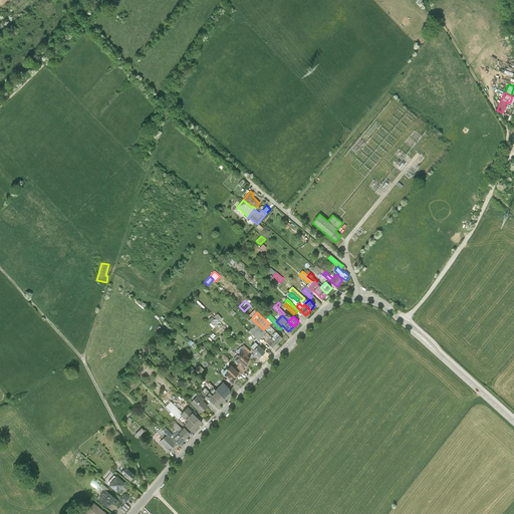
[(277,331),(279,329),(268,317),(266,320),(269,323),(270,324),(277,331)]
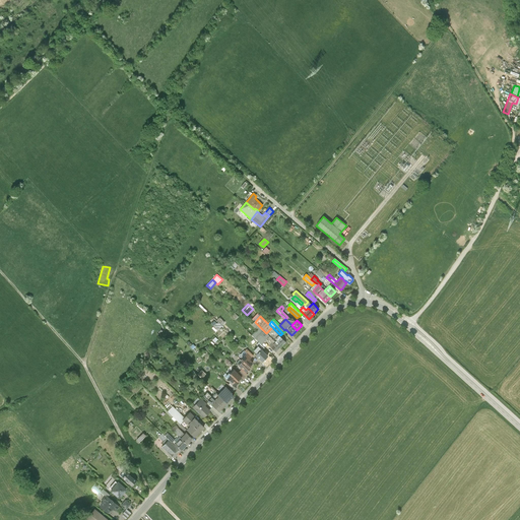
[(257,329),(251,335),(258,342),(261,344),(267,338),(269,335),(266,333),(260,327),(257,329)]
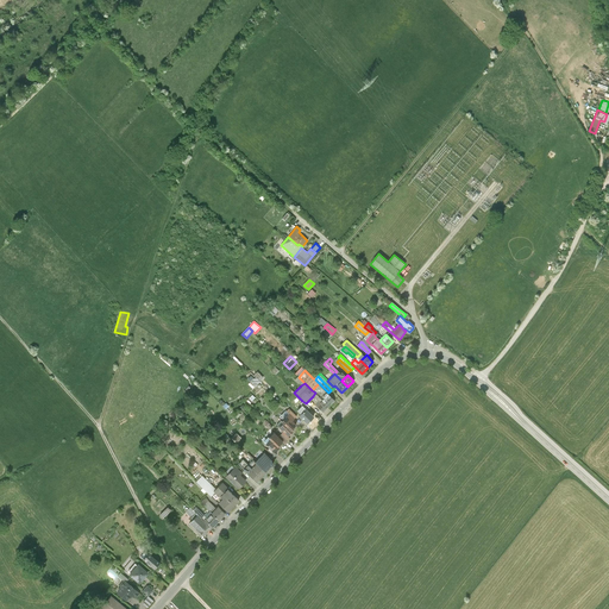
[(326,393),(318,384),(312,390),(315,393),(320,399),(326,393)]
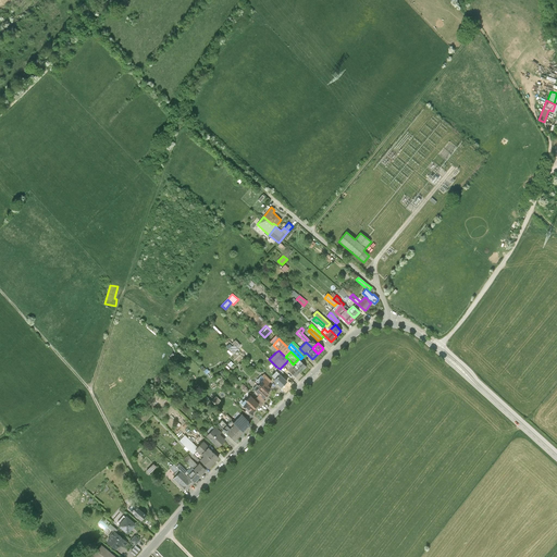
[(293,364),(288,359),(286,362),(291,367),(287,370),(295,378),(300,372),(293,364)]
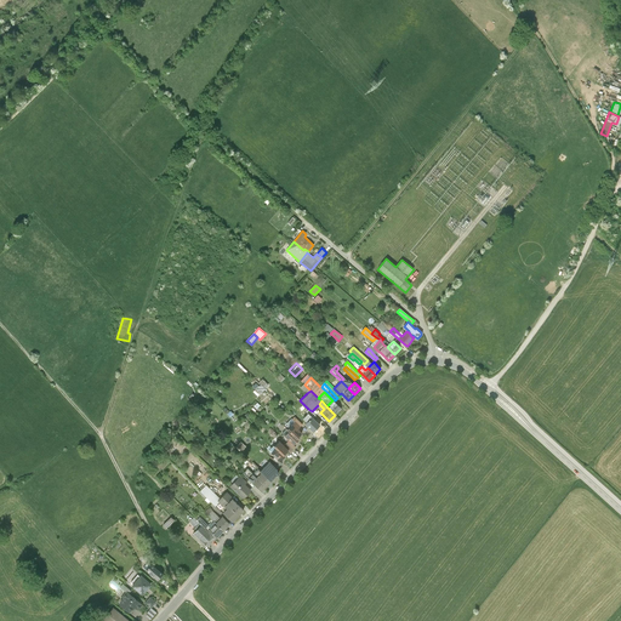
[(341,408),(332,400),(326,406),(335,415),(341,408)]
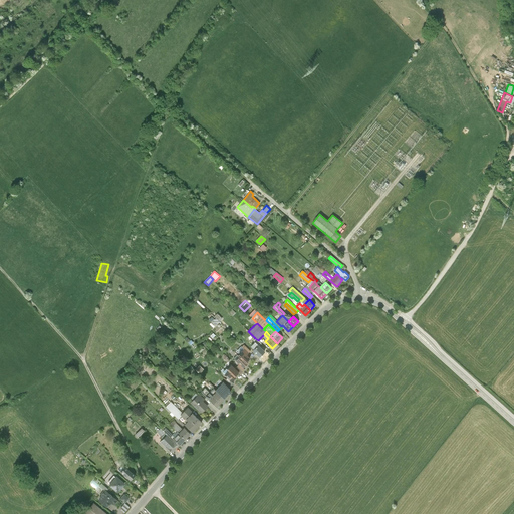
[(250,351),(244,344),(242,346),(244,349),(248,353),(250,351)]
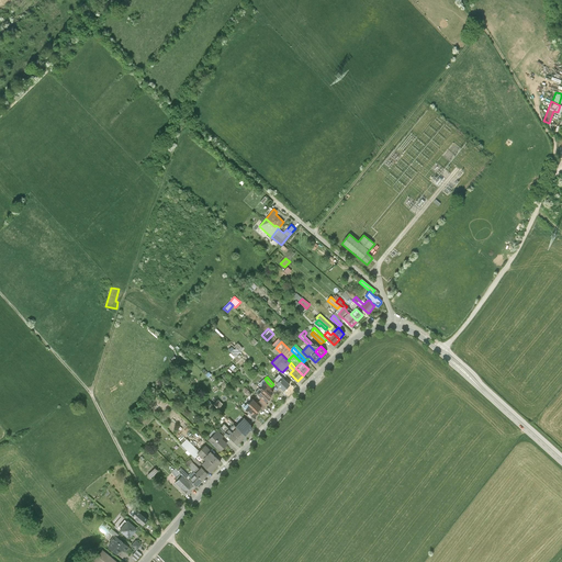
[(284,395),(292,388),(285,381),(281,384),(280,383),(276,386),(284,395)]
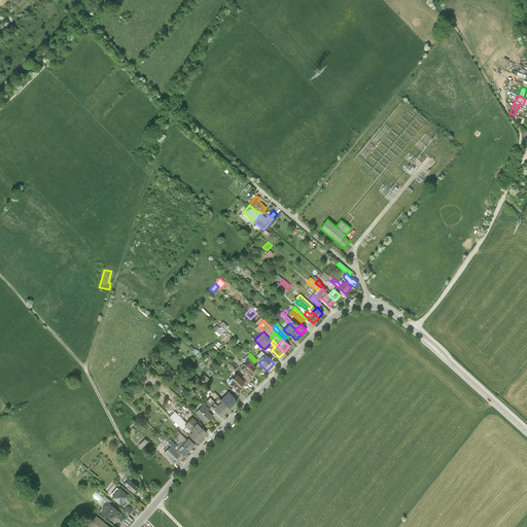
[(244,364),(246,365),(252,372),(256,367),(253,364),(254,362),(250,358),(244,364)]
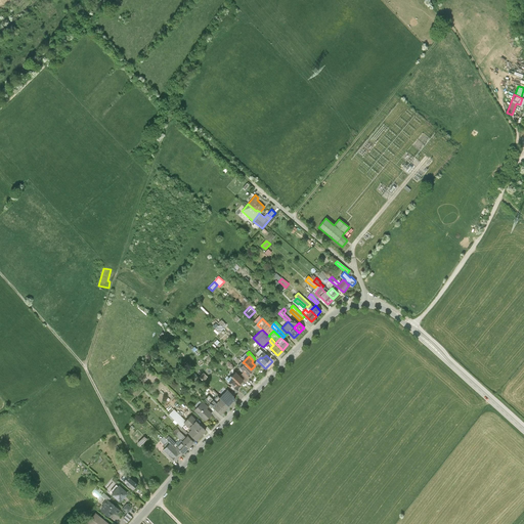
[(252,370),(251,369),(245,363),(239,367),(244,372),(247,375),(252,370)]
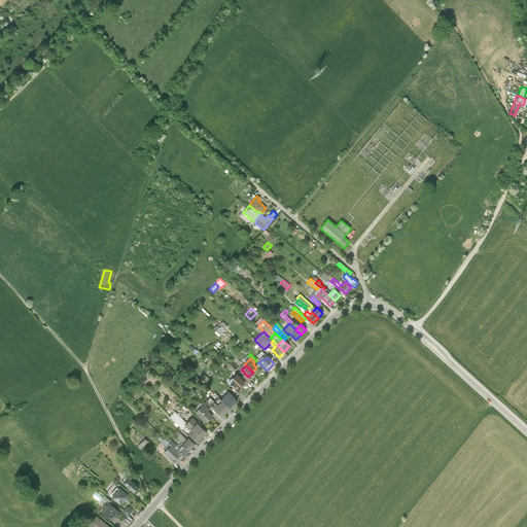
[(251,380),(248,377),(245,374),(241,379),(244,382),(246,384),(251,380)]
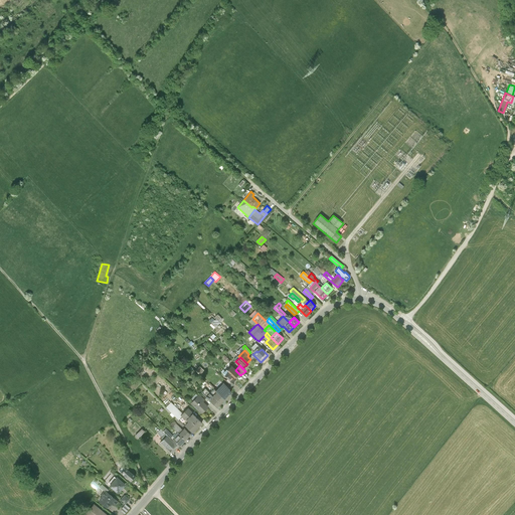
[(227,370),(228,371),(234,377),(238,373),(235,370),(231,366),(227,370)]
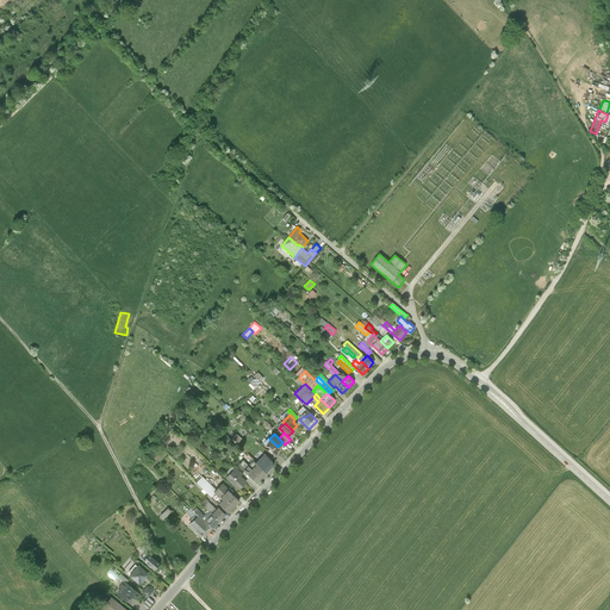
[(279,448),(278,447),(271,440),(266,444),(271,448),(275,453),(279,448)]
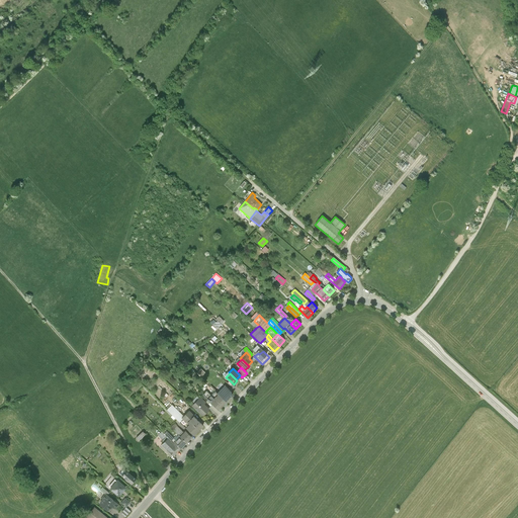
[(218,395),(226,402),(232,395),(230,392),(231,391),(228,387),(226,385),(218,395)]
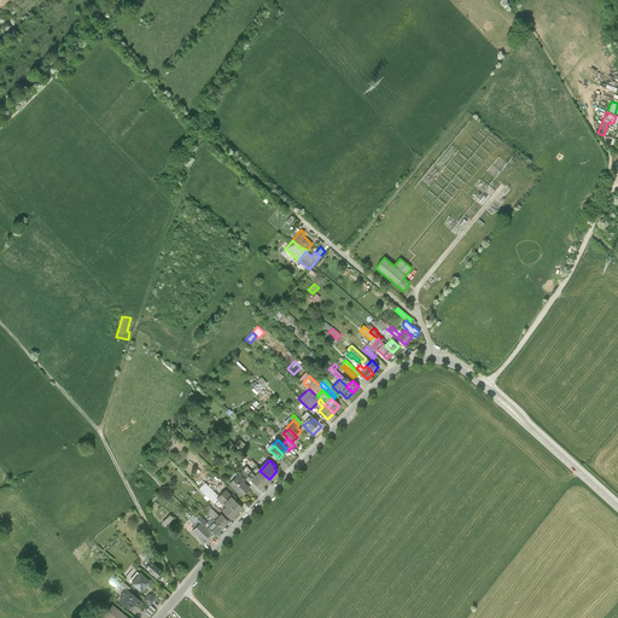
[(269,479),(260,471),(255,477),(251,473),(248,476),(261,488),(269,479)]
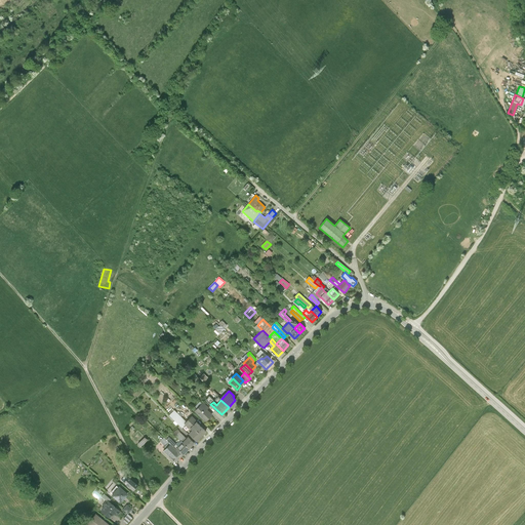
[(203,403),(195,411),(205,421),(211,415),(206,409),(208,408),(203,403)]
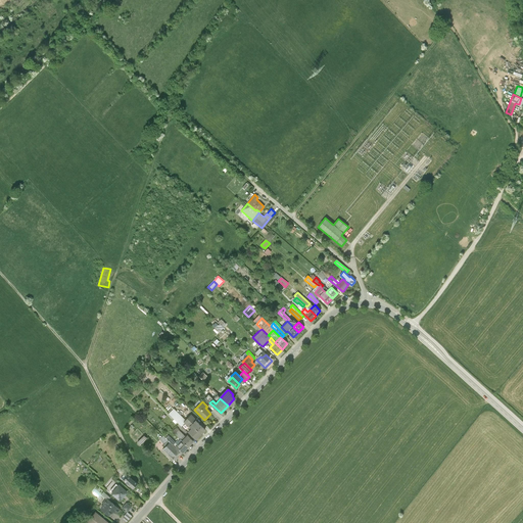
[(184,422),(185,421),(174,409),(169,414),(181,426),(185,422),(184,422)]
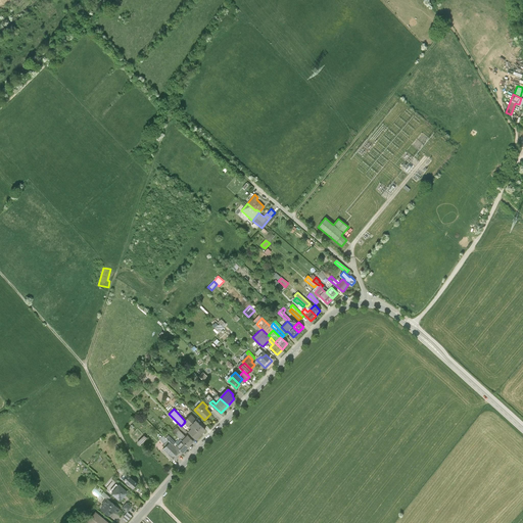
[(195,421),(190,416),(185,421),(184,422),(185,422),(189,427),(195,421)]
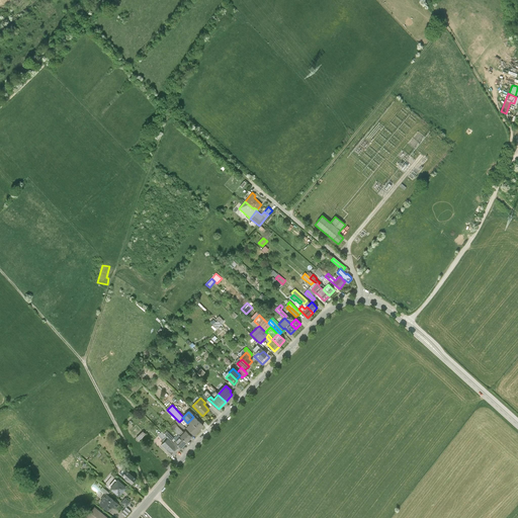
[(187,423),(190,425),(186,428),(193,435),(202,426),(193,417),(187,423)]
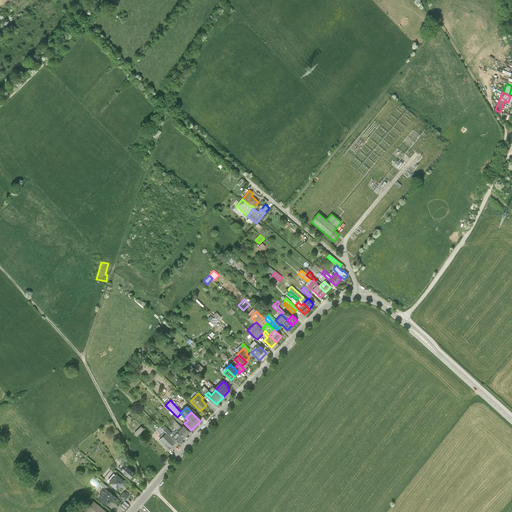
[(178,431),(181,428),(175,421),(171,425),(178,431)]
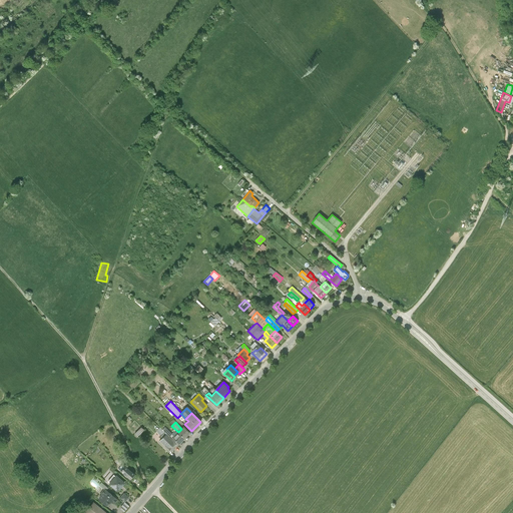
[(141,427),(135,433),(137,436),(144,430),(141,427)]
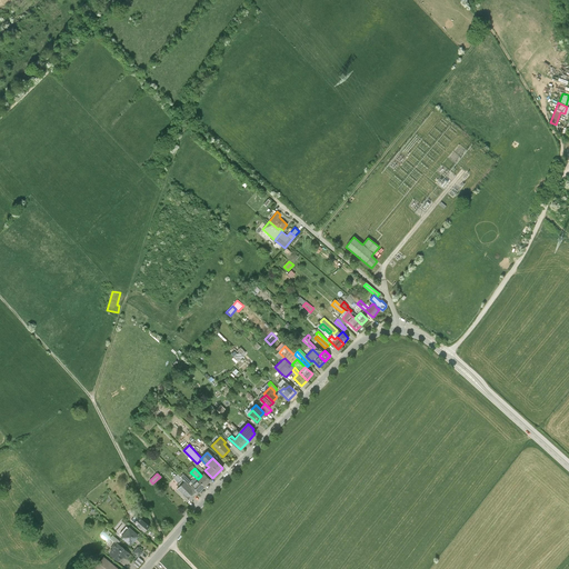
[(182,479),(185,481),(190,487),(193,483),(182,473),(180,477),(182,479)]
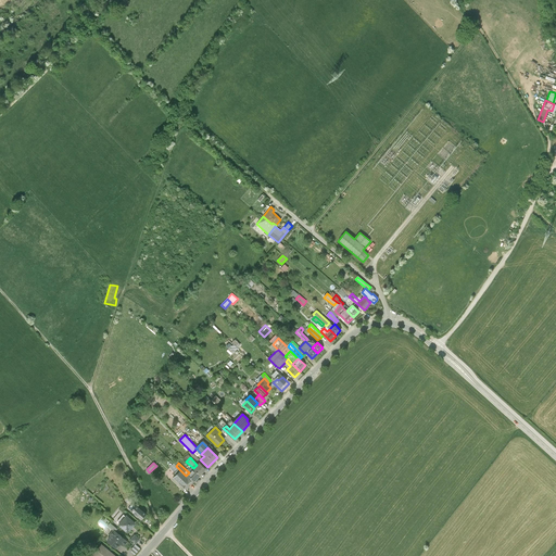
[(205,469),(199,463),(197,465),(193,468),(200,475),(205,469)]
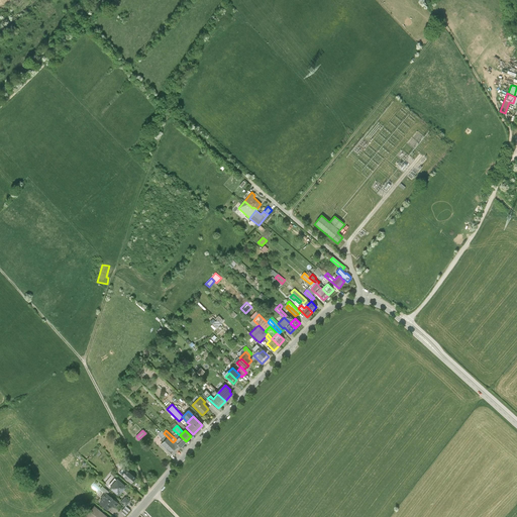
[(163,439),(166,435),(164,433),(162,431),(158,434),(163,439)]
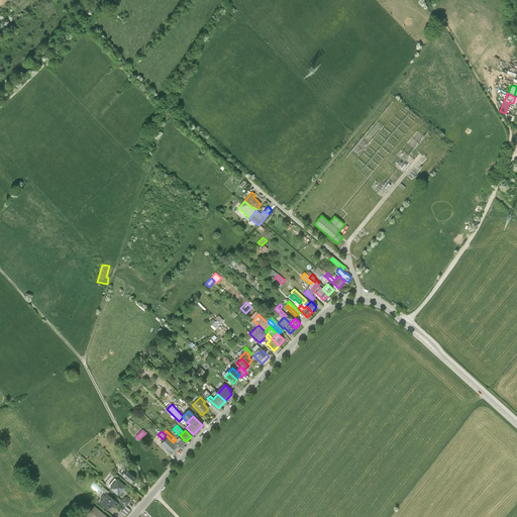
[(186,441),(180,435),(176,439),(173,442),(179,448),(186,441)]
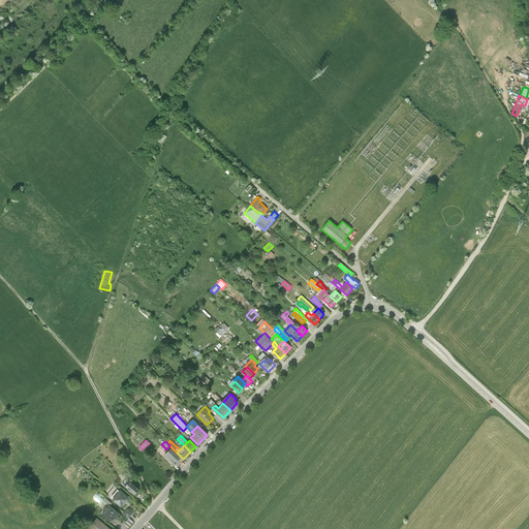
[(183,459),(177,453),(172,447),(165,455),(177,465),(183,459)]
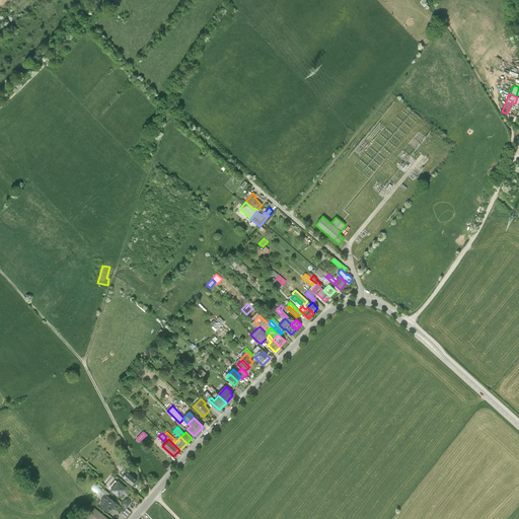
[(137,479),(127,471),(122,476),(132,485),(137,479)]
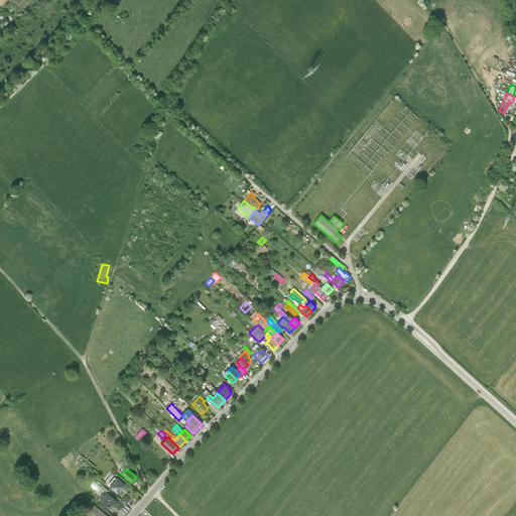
[(126,485),(118,478),(110,486),(119,494),(126,485)]
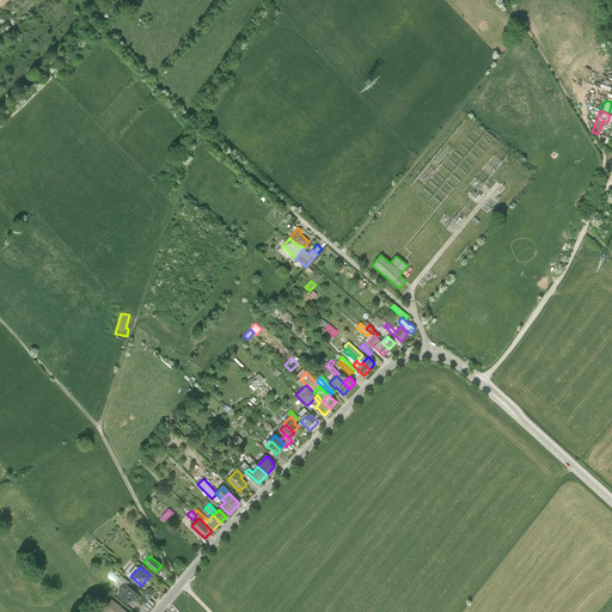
[(141,597),(126,582),(121,588),(123,591),(118,595),(127,604),(129,601),(130,600),(132,601),(134,599),(136,601),(141,597)]
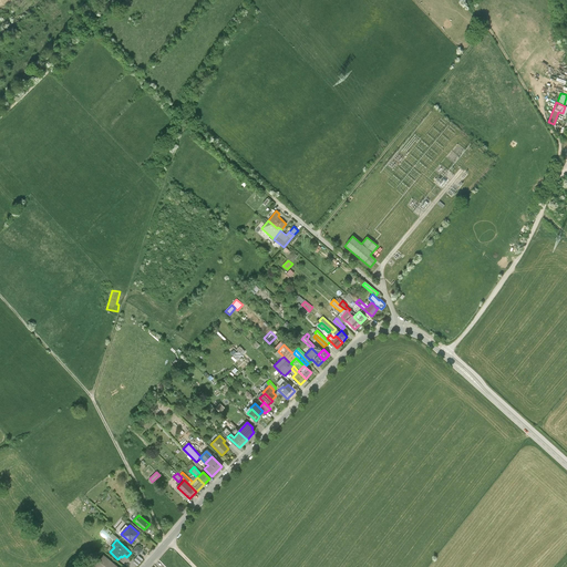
[(143,549),(137,545),(133,550),(138,555),(143,549)]
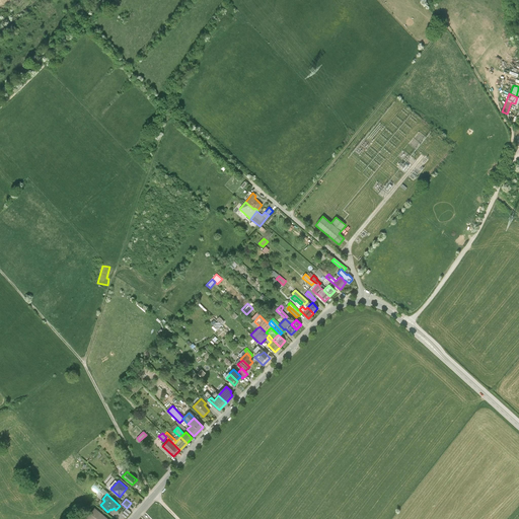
[(107,518),(94,508),(86,517),(88,518),(107,518)]
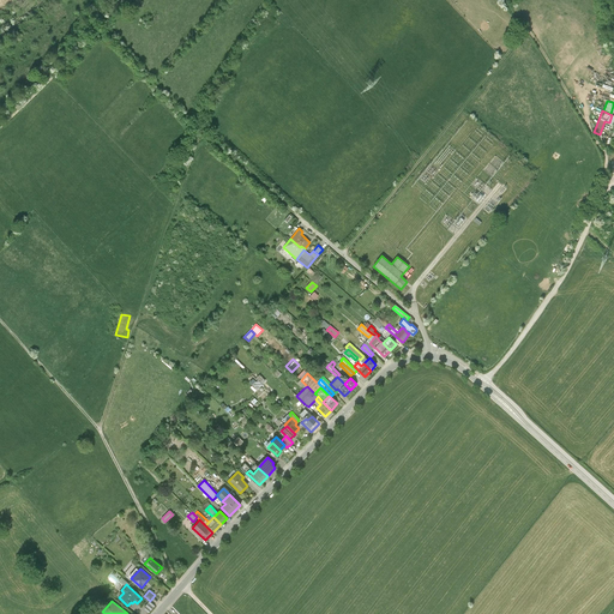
[(149,613),(155,606),(150,601),(144,608),(149,613)]
